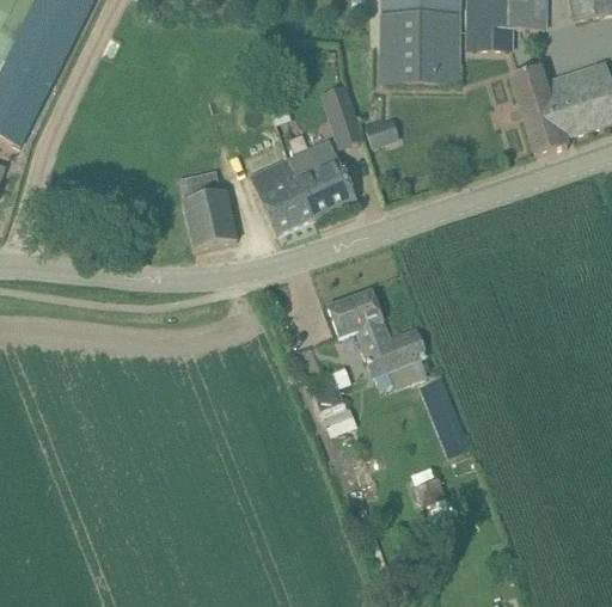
[(37,0),(8,60),(50,80),(51,81),(92,0),(37,0)]
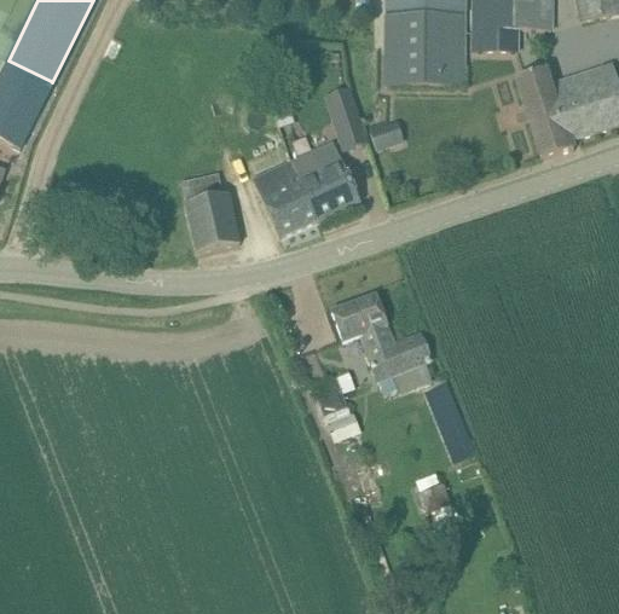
[(388,0),(388,87),(466,87),(464,0),(388,0)]
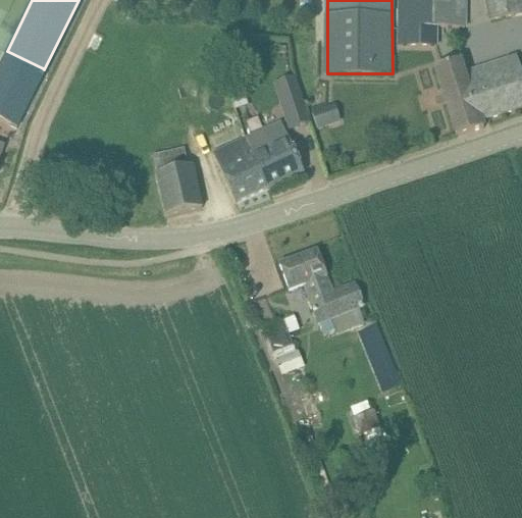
[(398,0),(398,21),(398,42),(436,43),(436,23),(465,23),(465,0),(398,0)]
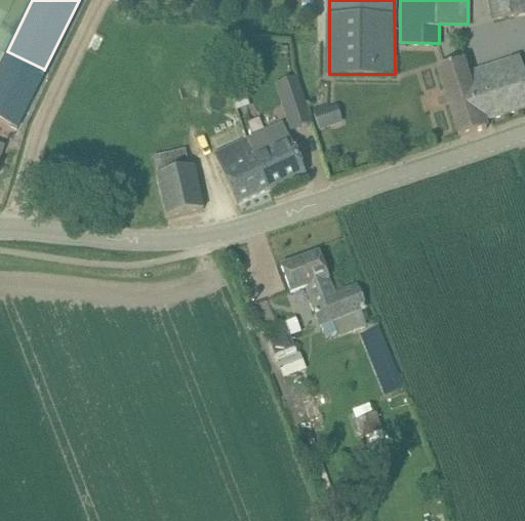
[(524,10),(524,0),(489,0),(492,17),(524,10)]
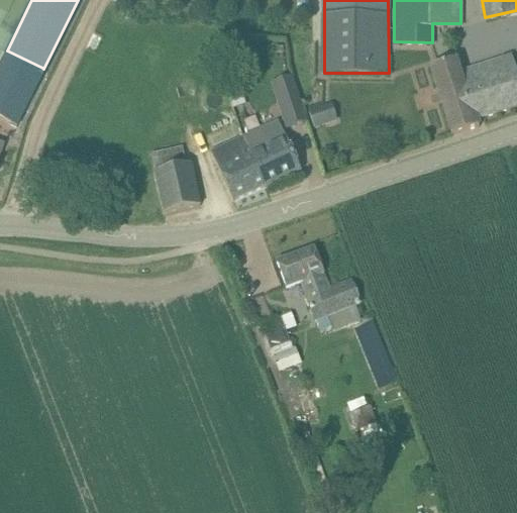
[(455,58),(431,65),(452,132),(480,123),(478,117),(516,104),(516,73),(511,53),(458,69),(455,58)]
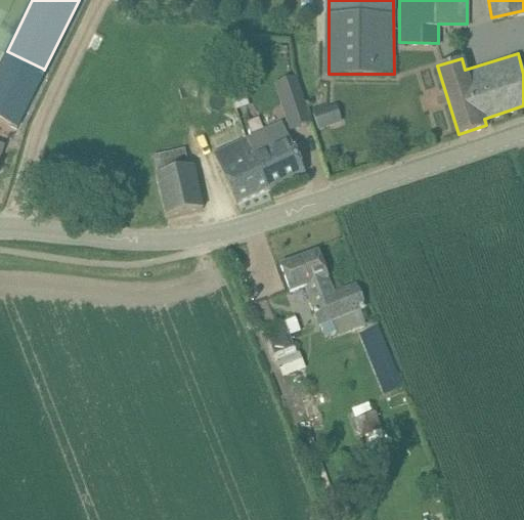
[(303,101),(294,76),(279,82),(288,106),(303,101)]
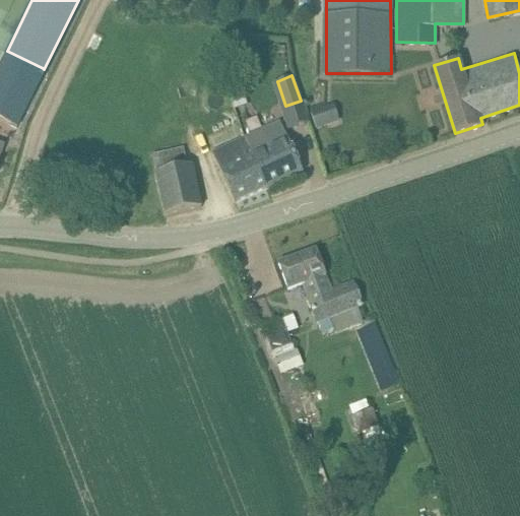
[(330,111),(311,115),(313,124),(332,120),(330,111)]
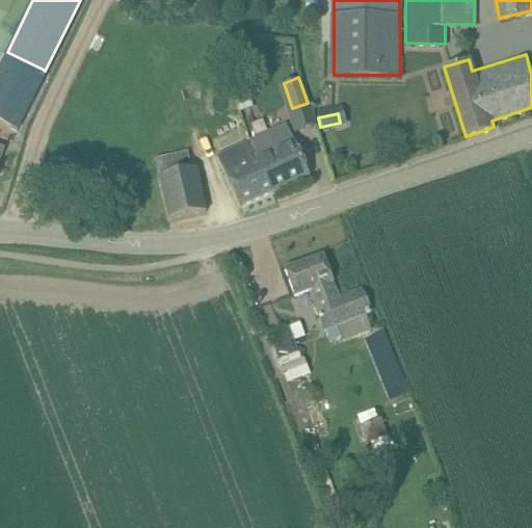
[(287,122),(250,138),(274,189),(310,173),(287,122)]
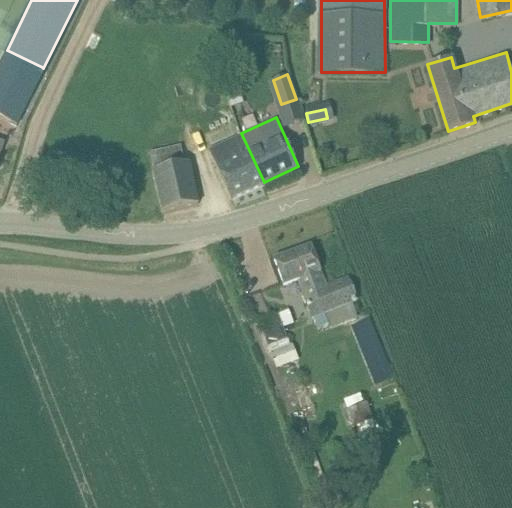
[(231,196),(264,182),(241,133),(209,147),(231,196)]
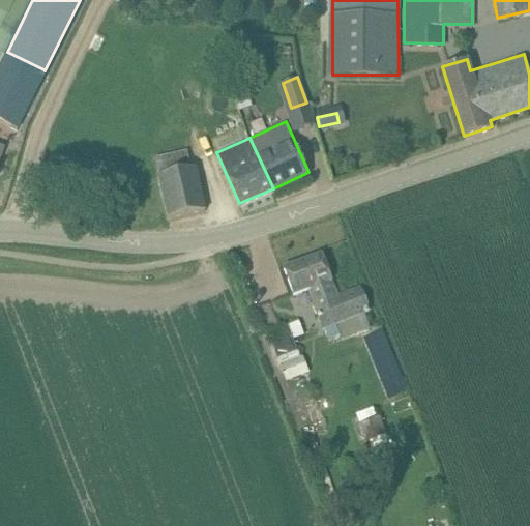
[(155,154),(160,182),(168,215),(205,208),(196,166),(192,166),(187,148),(155,154)]
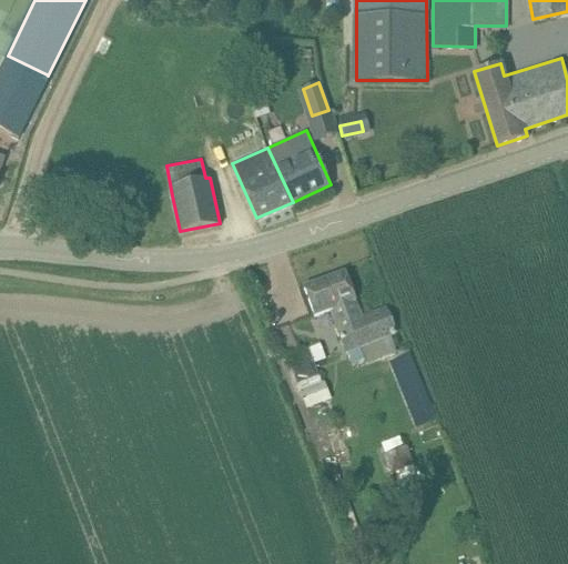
[(345,270),(304,284),(315,313),(331,308),(346,349),(358,344),(364,361),(395,350),(388,333),(395,331),(385,306),(362,315),(345,270)]
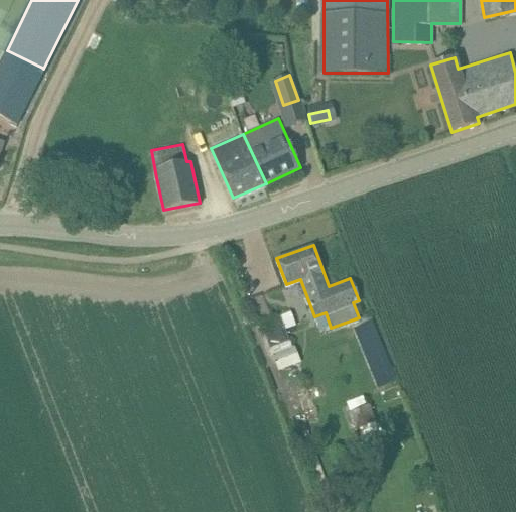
[(271,345),(290,337),(280,315),(262,325),(271,345)]
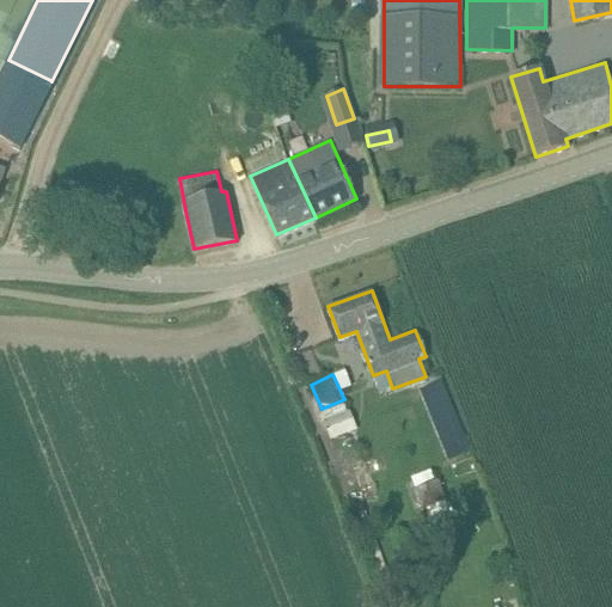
[(322,410),(319,410),(323,418),(331,437),(356,428),(349,409),(347,409),(343,402),(322,410)]
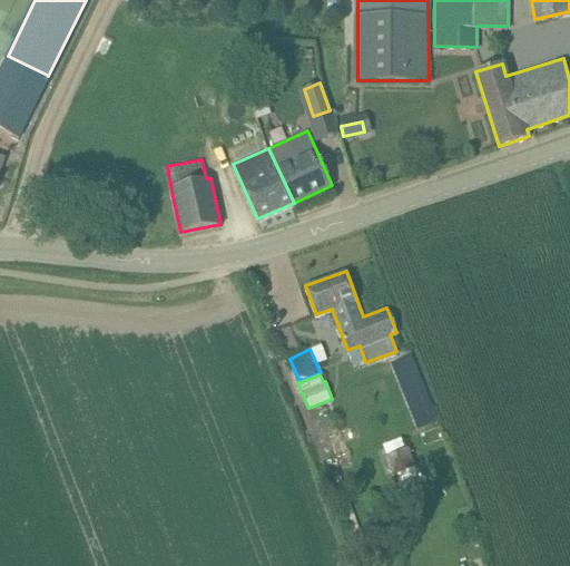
[(350,461),(341,422),(327,426),(336,464),(350,461)]
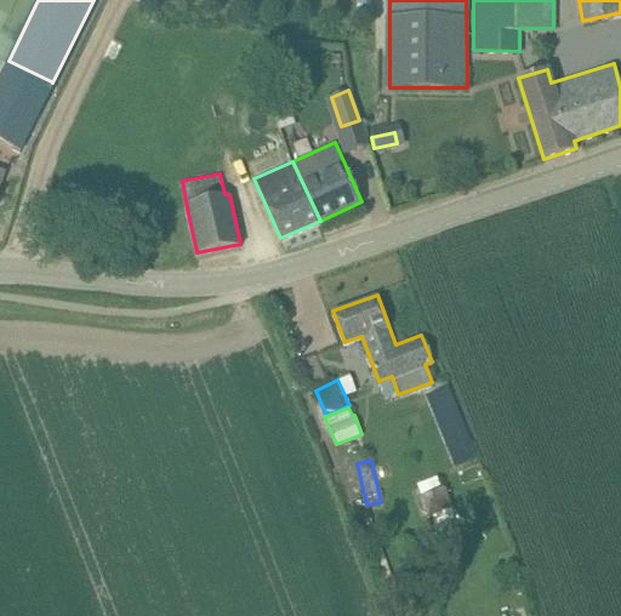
[(445,484),(421,494),(428,514),(453,506),(445,484)]
